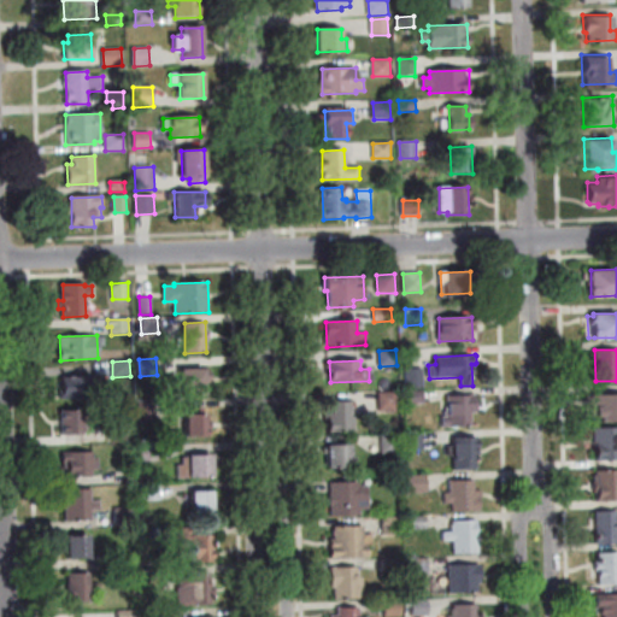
[(181,394),(181,368),(204,368),(204,369),(209,369),(210,382),(205,382),(205,394),(181,394)]
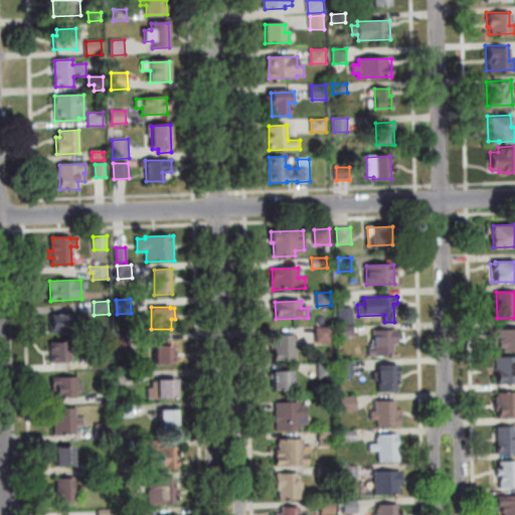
[(339,308),(353,308),(354,324),(340,324),(339,308)]
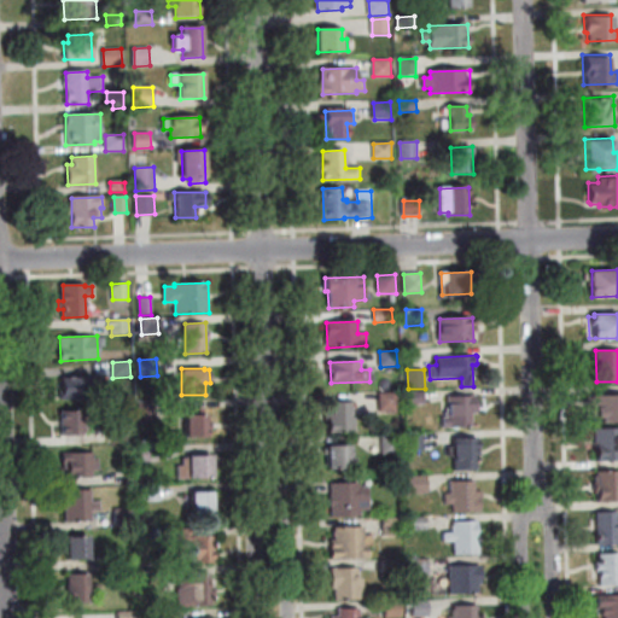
[(63,400),(63,379),(93,378),(94,398),(63,400)]
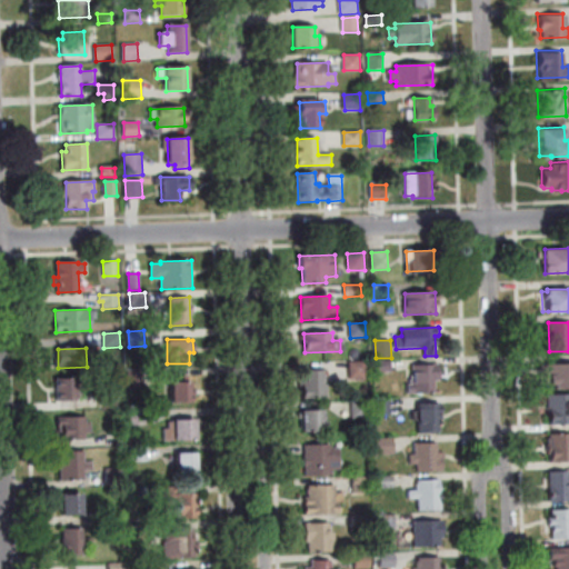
[(390,371),(376,372),(375,361),(390,360),(390,371)]
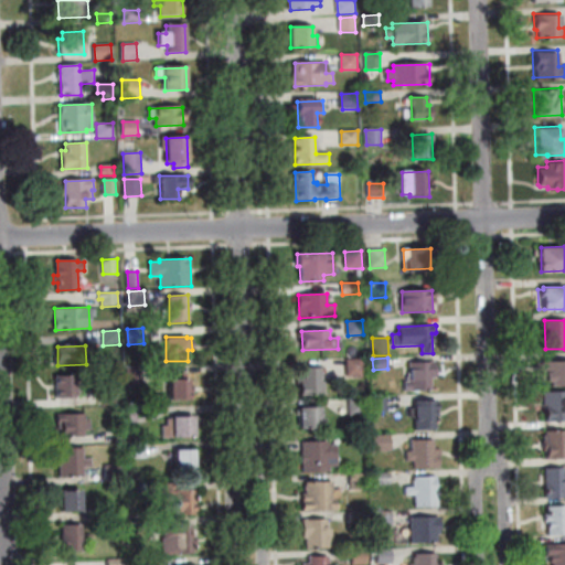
[(363,359),(364,375),(348,376),(348,360),(363,359)]
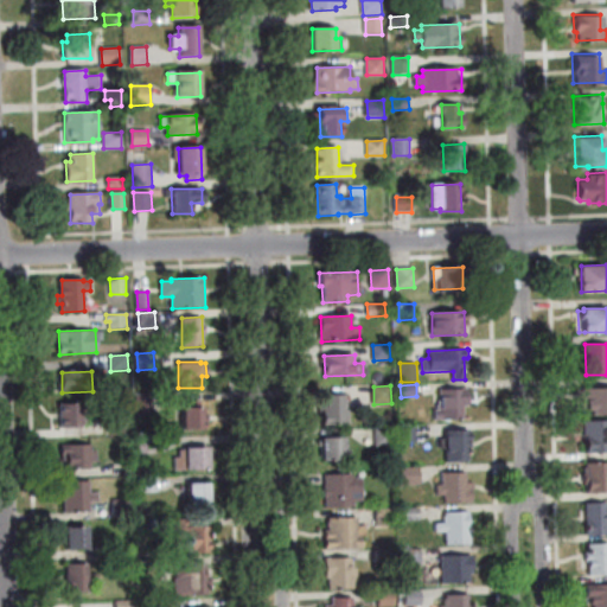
[(606,388),(606,414),(583,415),(582,402),(577,402),(577,389),(606,388)]
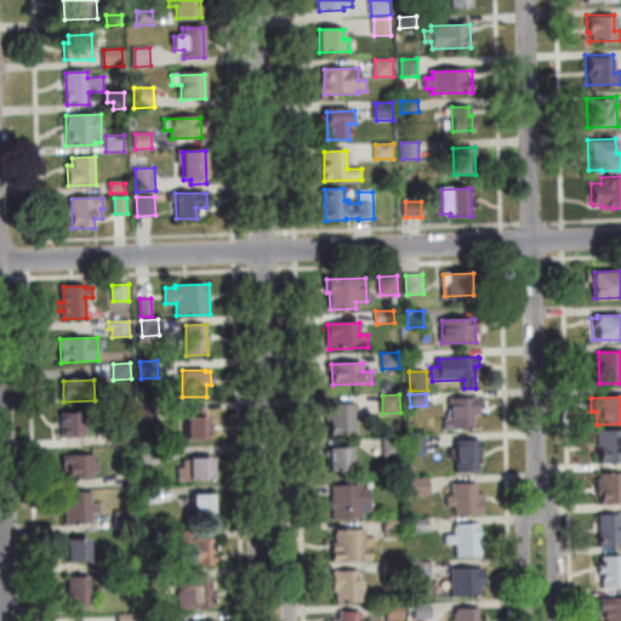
[(479,398),(479,415),(474,415),(476,428),(445,429),(444,420),(451,420),(451,399),(479,398)]
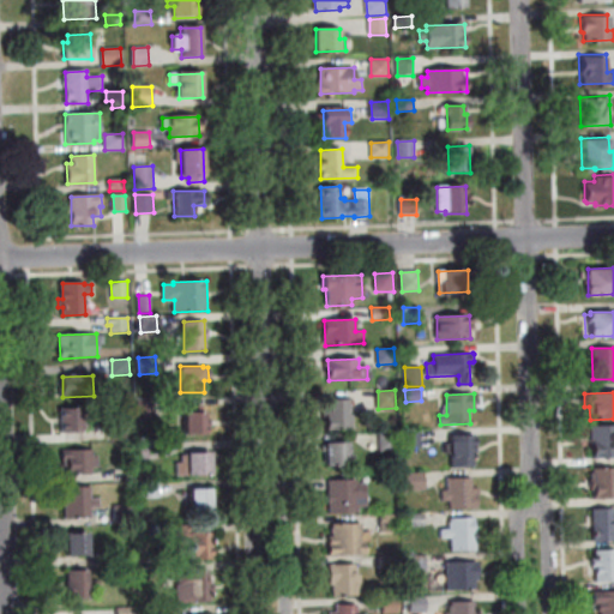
[(155,417),(140,419),(139,401),(155,399),(155,417)]
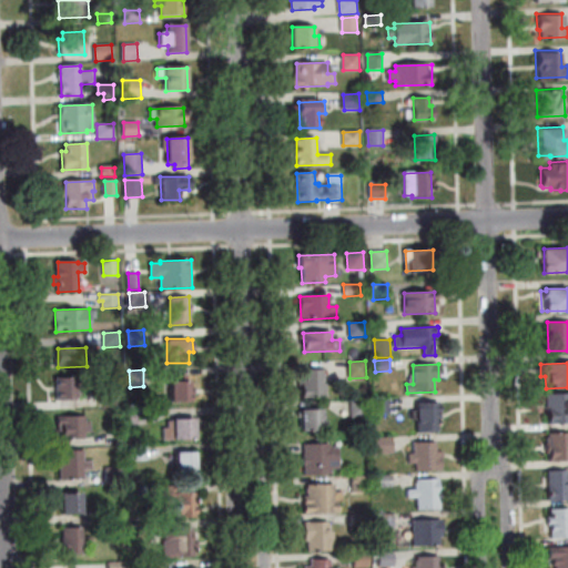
[(326,396),(302,397),(301,369),(321,369),(321,384),(326,384),(326,396)]
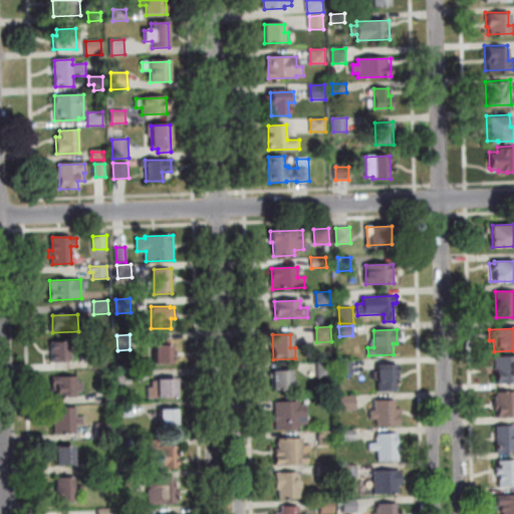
[(173,363),(156,363),(156,345),(161,345),(161,339),(172,339),(173,363)]
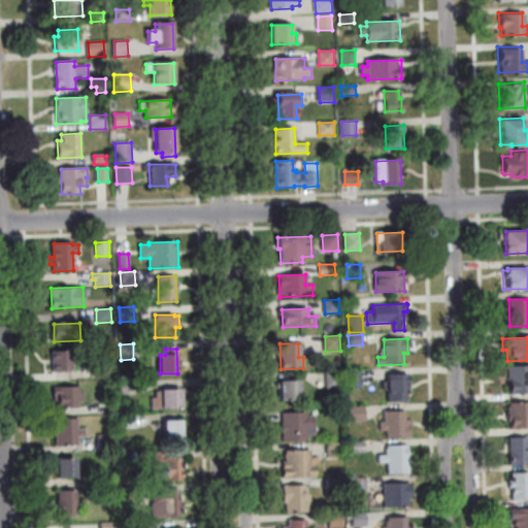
[(70,371),(53,372),(53,352),(69,351),(69,355),(75,354),(76,363),(70,364),(70,371)]
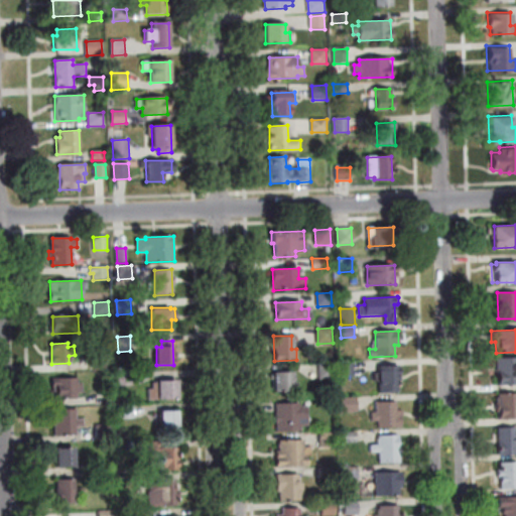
[(109,357),(109,370),(96,371),(95,357),(109,357)]
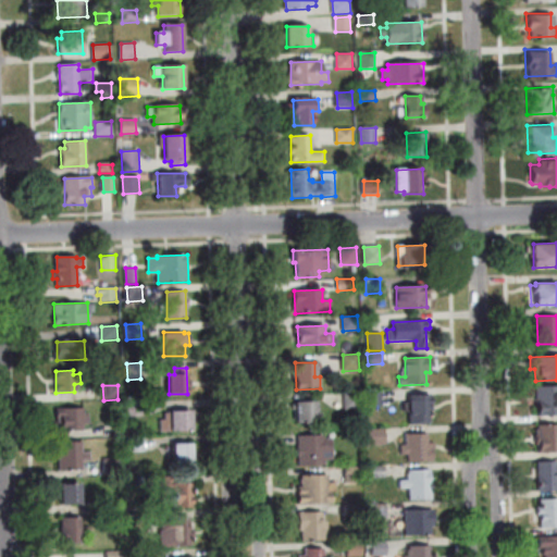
[(537,386),(556,386),(556,415),(540,416),(539,399),(537,399),(537,386)]
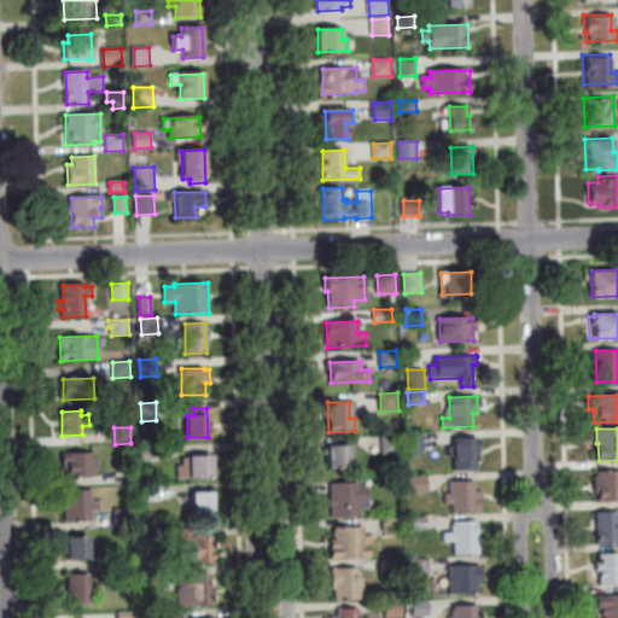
[(408,435),(423,433),(423,452),(409,452),(408,435)]
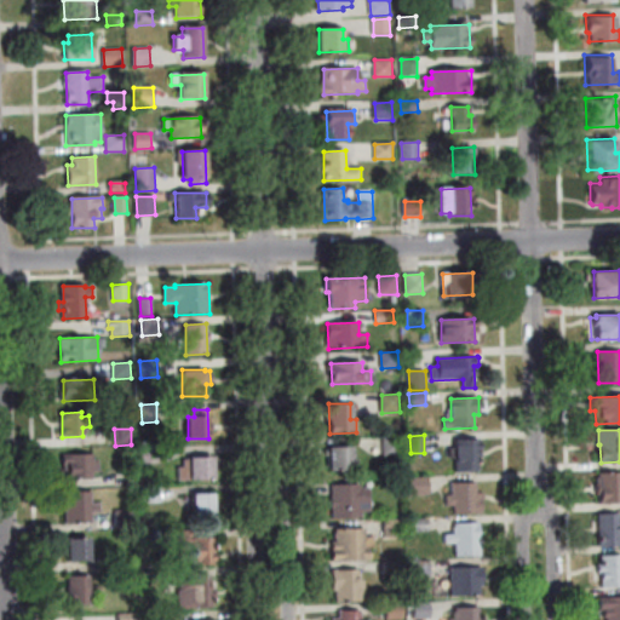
[(385,455),(384,438),(400,437),(401,455),(385,455)]
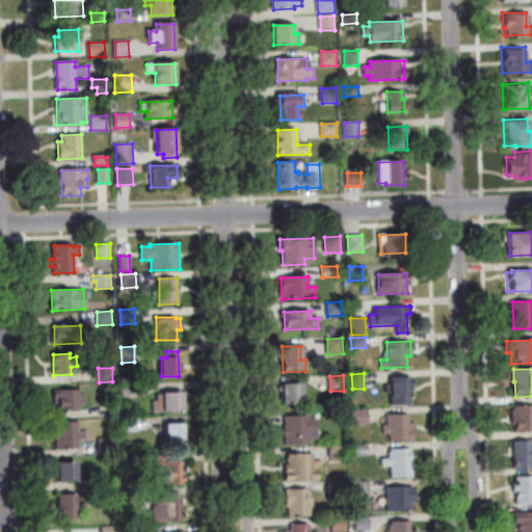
[(391,377),(410,377),(411,393),(410,393),(410,405),(392,406),(391,377)]
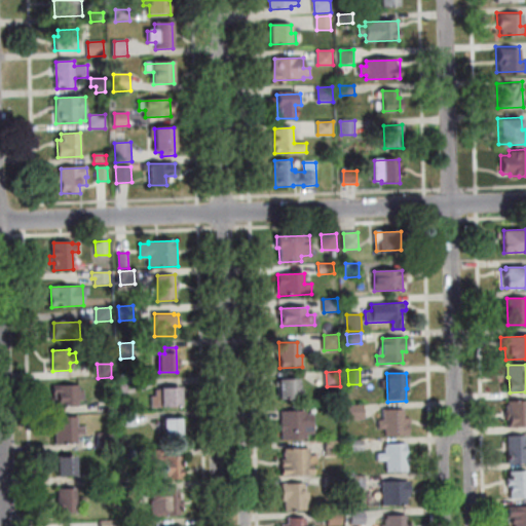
[(122,392),(121,379),(135,378),(136,392),(122,392)]
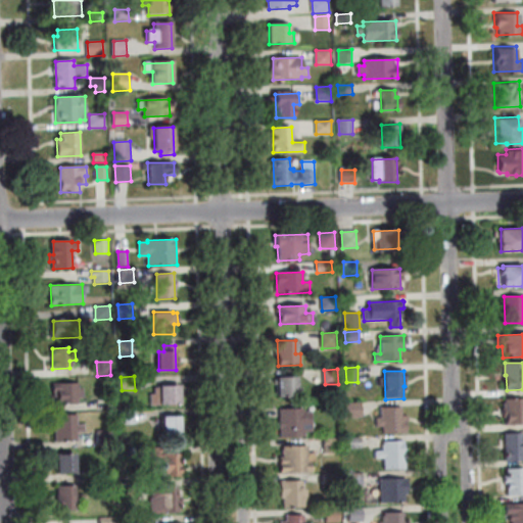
[(277,377),(297,376),(298,395),(278,396),(277,377)]
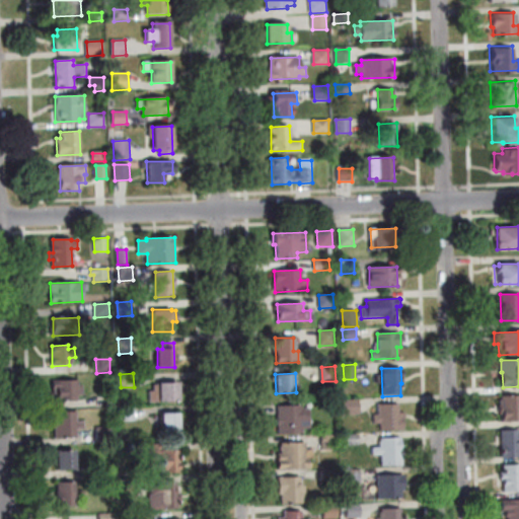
[(58,400),(57,393),(54,393),(54,381),(78,380),(78,386),(83,386),(83,394),(78,395),(78,400),(58,400)]
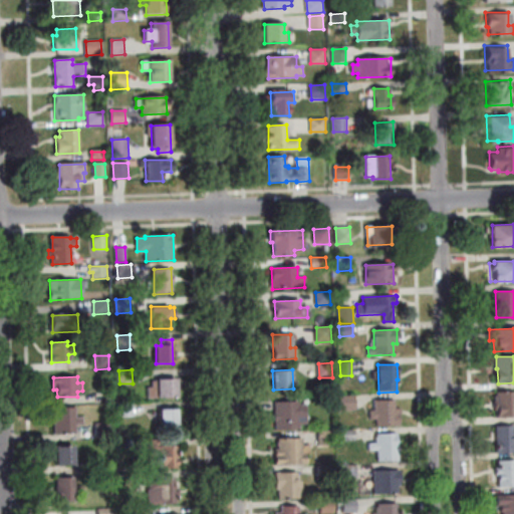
[(149,399),(149,388),(153,388),(153,381),(158,380),(158,379),(177,379),(178,398),(149,399)]
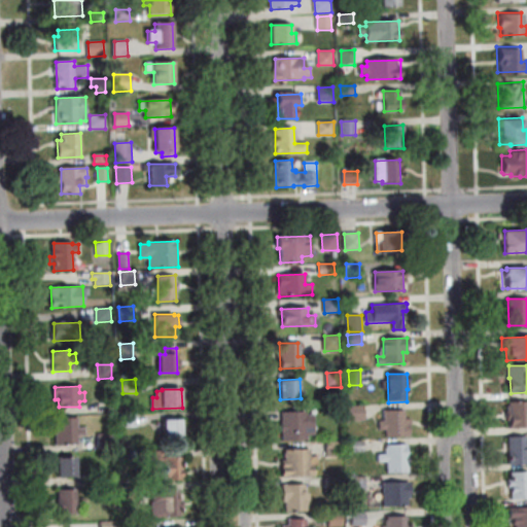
[(526,427),(511,427),(511,420),(508,420),(507,407),(511,406),(511,402),(526,402),(526,427)]
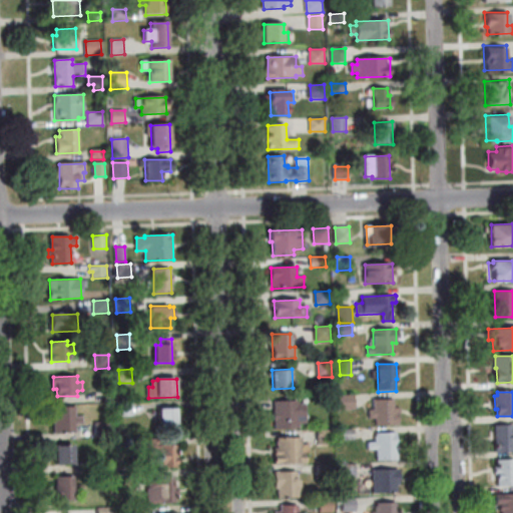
[(355,409),(340,409),(340,396),(355,396),(355,409)]
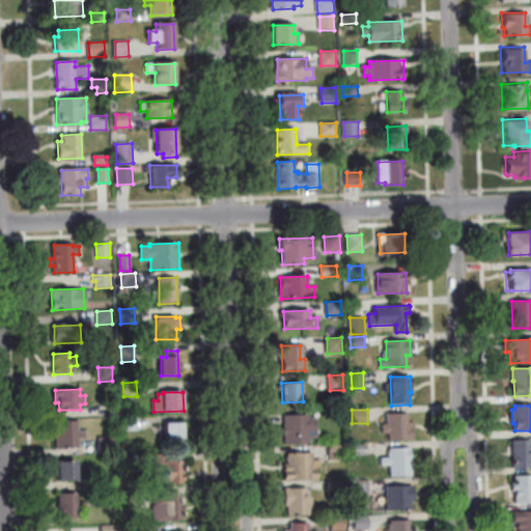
[(413,440),(389,441),(389,432),(383,432),(383,424),(388,424),(388,414),(409,413),(409,423),(415,422),(415,430),(413,431),(413,440)]
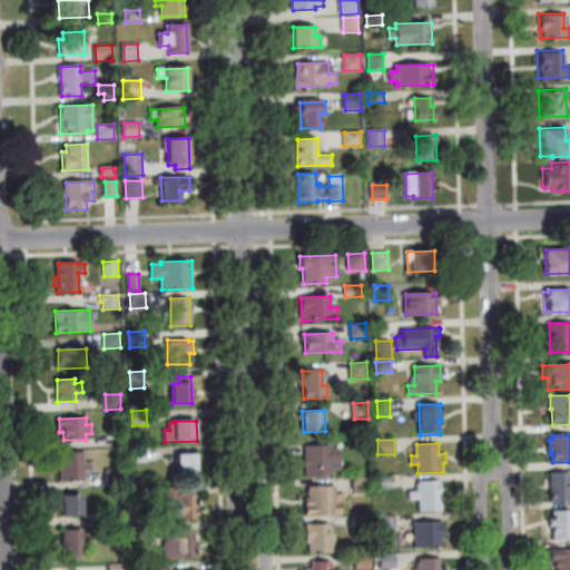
[(331,444),(332,449),(338,449),(338,470),(332,470),(333,475),(306,477),(305,445),(331,444)]
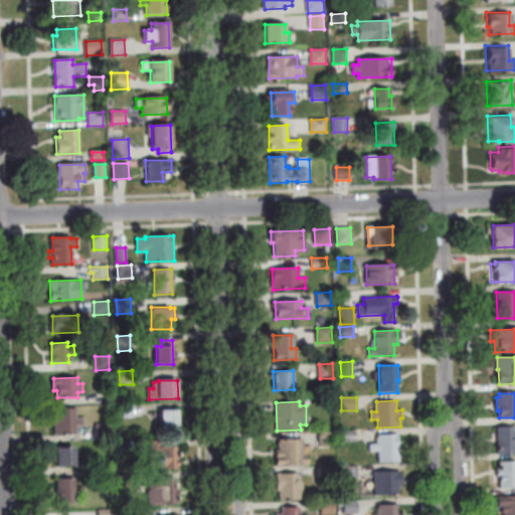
[(120,417),(119,405),(133,404),(134,416),(120,417)]
